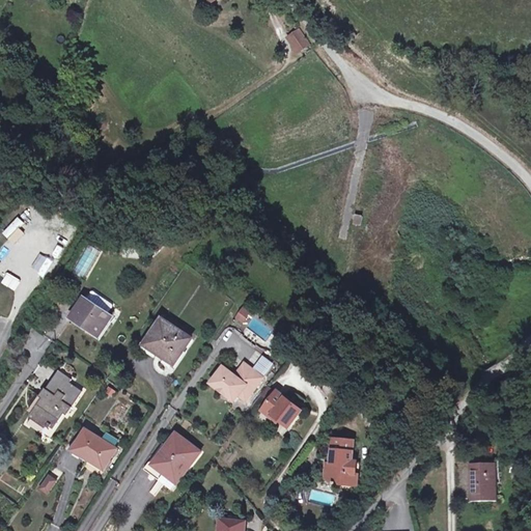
[(301,33),(291,38),(299,49),(307,43),(301,33)]
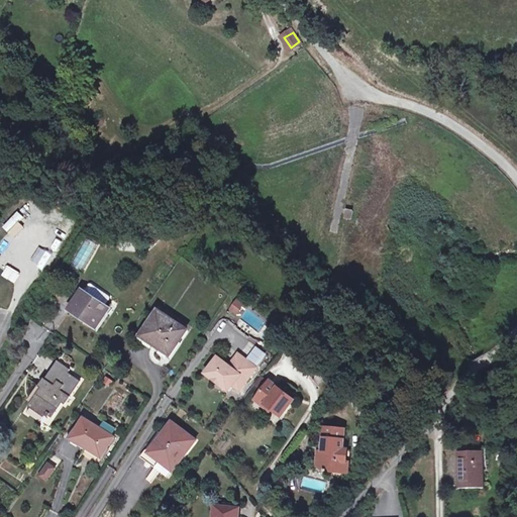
[(27,224),(16,213),(2,227),(13,238),(27,224)]
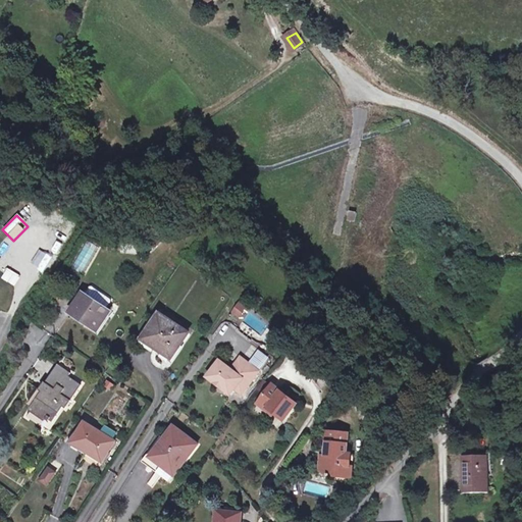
[(159,237),(152,244),(157,248),(159,246),(158,246),(163,241),(159,237)]
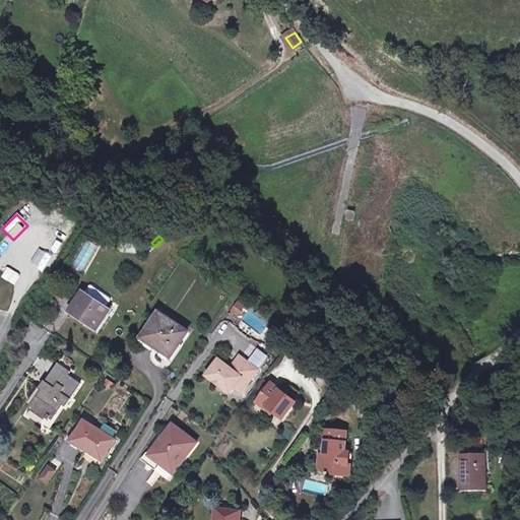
[(13,277),(21,265),(9,257),(1,269),(13,277)]
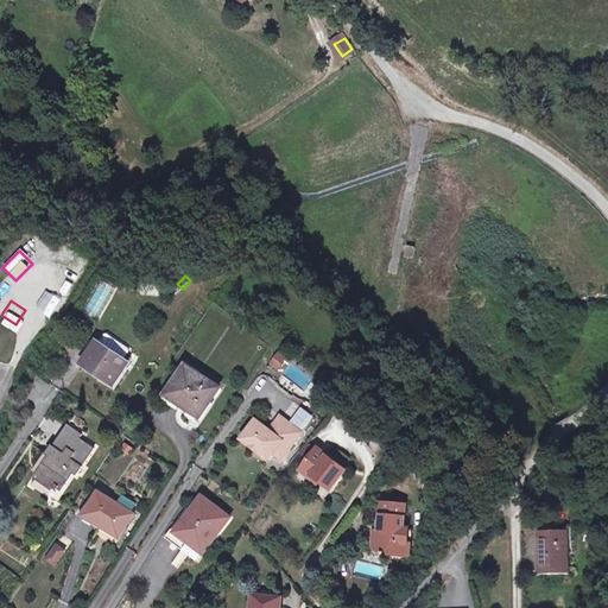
[(105,335),(100,343),(124,360),(130,352),(130,349),(122,344),(107,334),(105,335)]
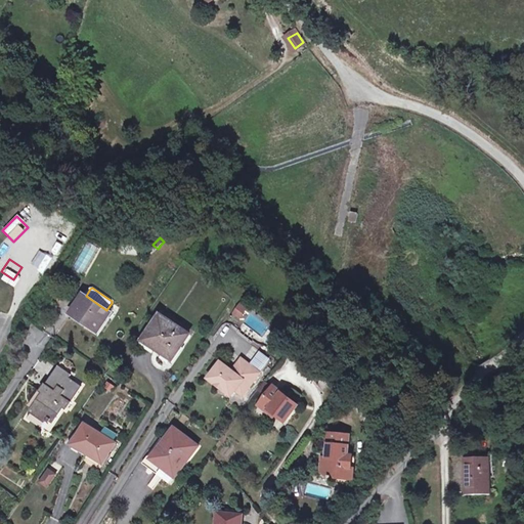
[(84,295),(72,313),(98,332),(111,312),(106,310),(86,296),(84,295)]
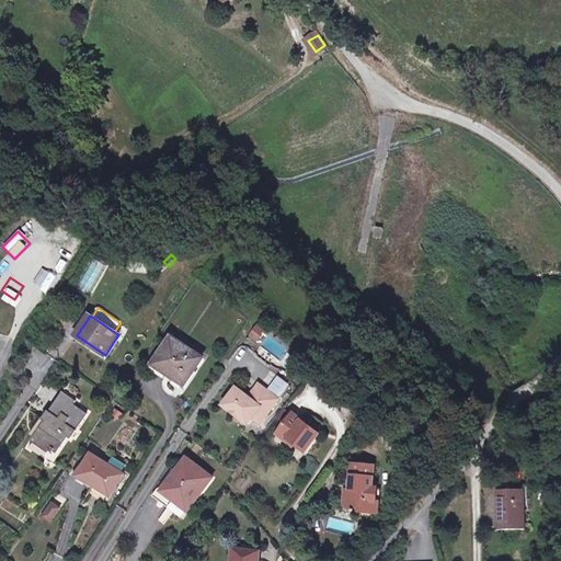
[(258,325),(250,335),(258,341),(265,331),(258,325)]
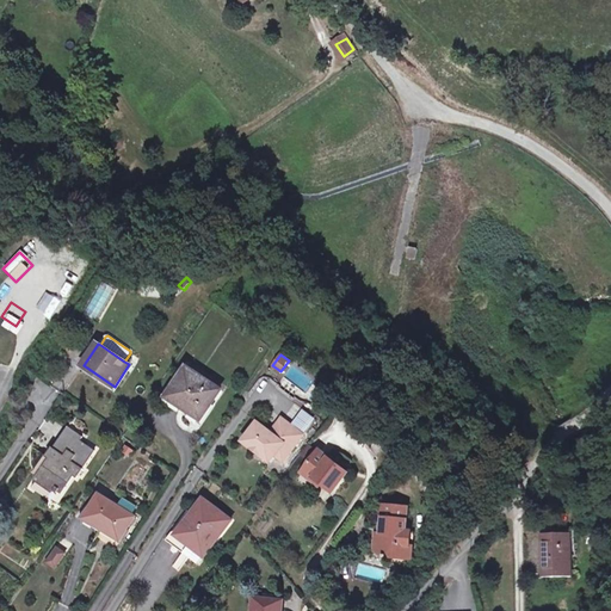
[(187,368),(170,395),(191,409),(190,413),(202,420),(221,390),(187,368)]
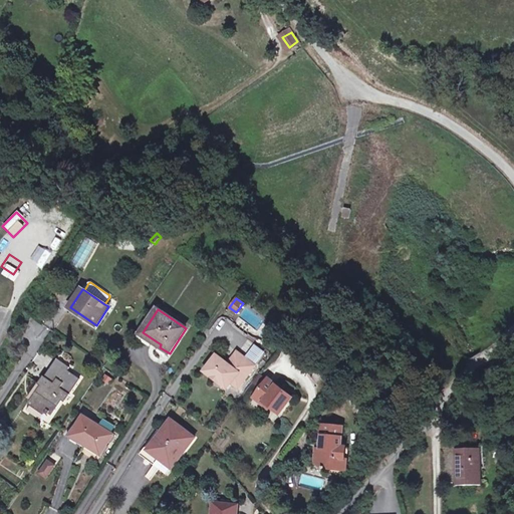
[(143,332),(141,334),(160,347),(161,344),(143,332)]
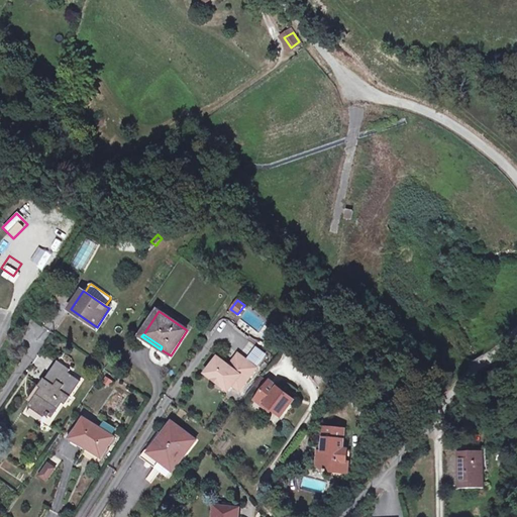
[(239,354),(229,367),(234,371),(243,358),(239,354)]
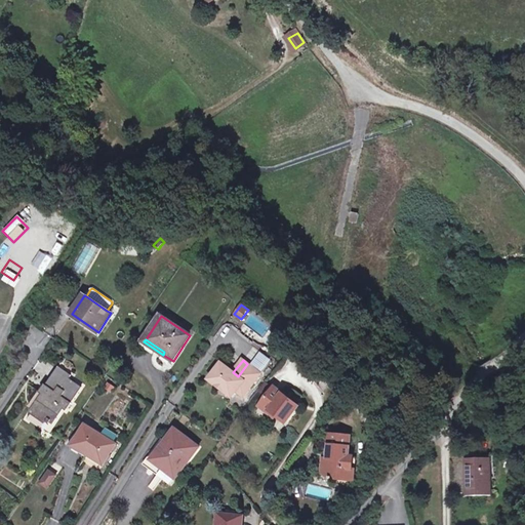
[(221,363),(209,379),(232,397),(237,391),(243,396),(260,374),(247,364),(238,376),(233,372),(221,363)]
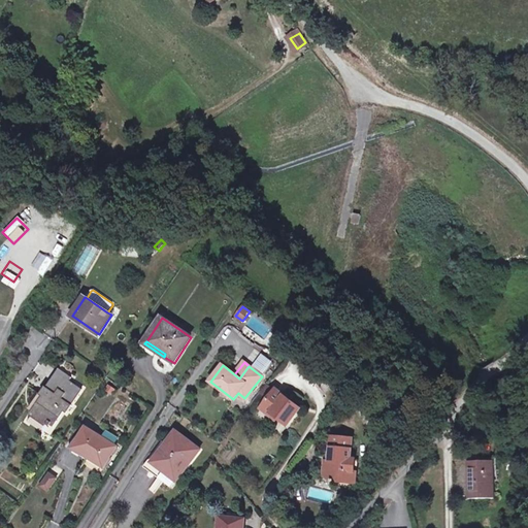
[(44,397),(34,414),(54,427),(64,411),(67,413),(72,405),(71,405),(83,389),(70,381),(72,377),(63,371),(50,390),(45,387),(40,395),(44,397)]
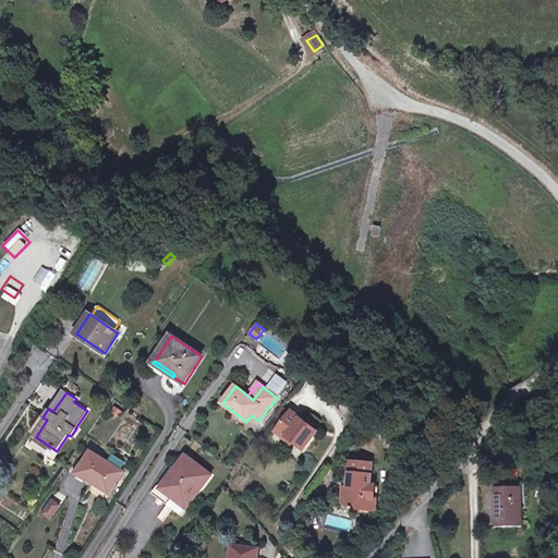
[(292,412),(278,429),(294,441),(295,444),(296,441),(305,448),(318,432),(292,412)]
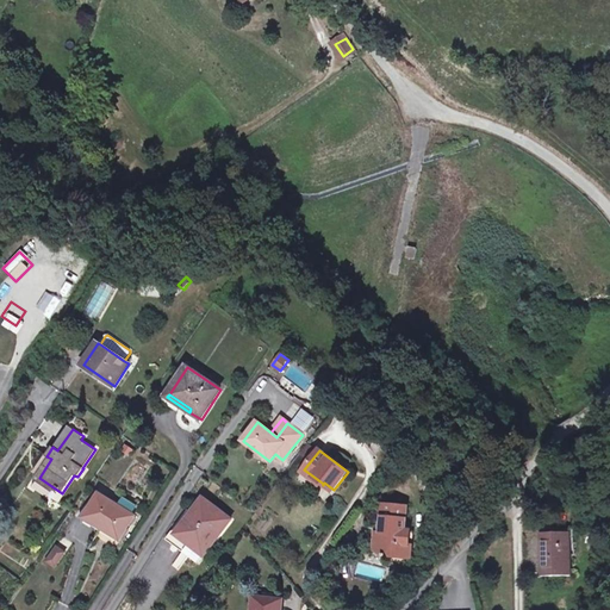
[(304,470),(302,472),(319,486),(322,483),(304,470)]
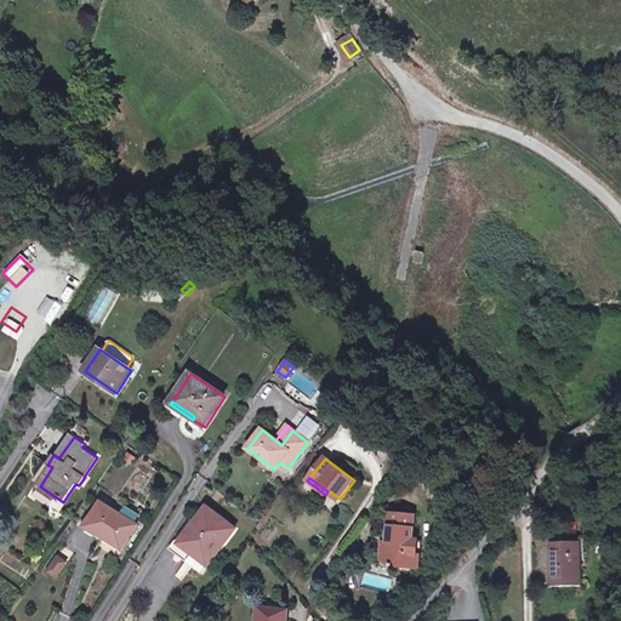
[(101,503),(86,528),(123,550),(137,525),(135,524),(121,516),(101,503)]
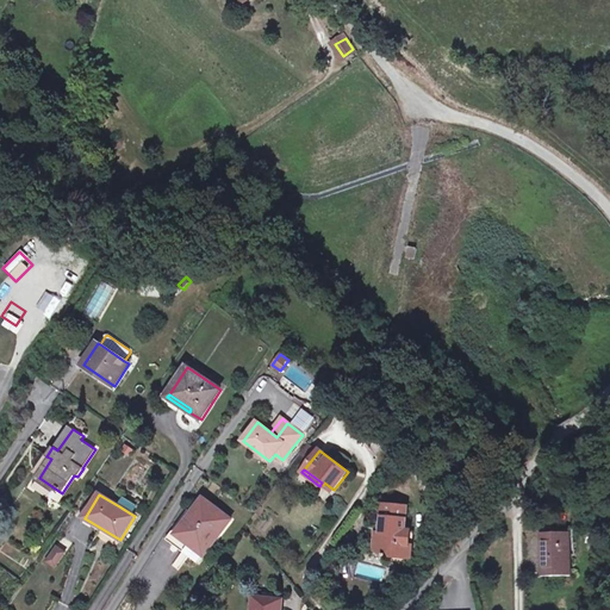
[(124,499),(119,506),(132,515),(137,508),(124,499)]
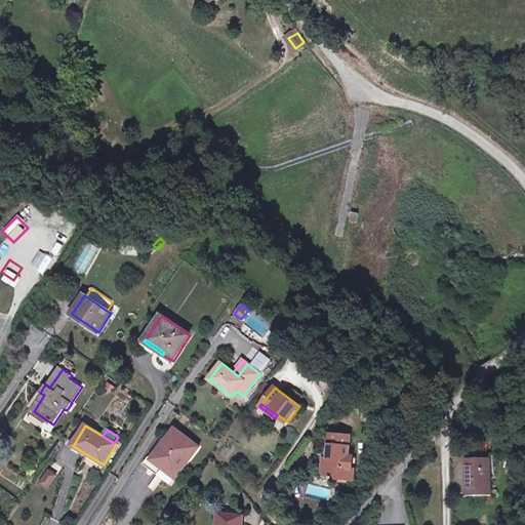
[(166,442),(152,460),(175,479),(199,447),(175,430),(166,442)]
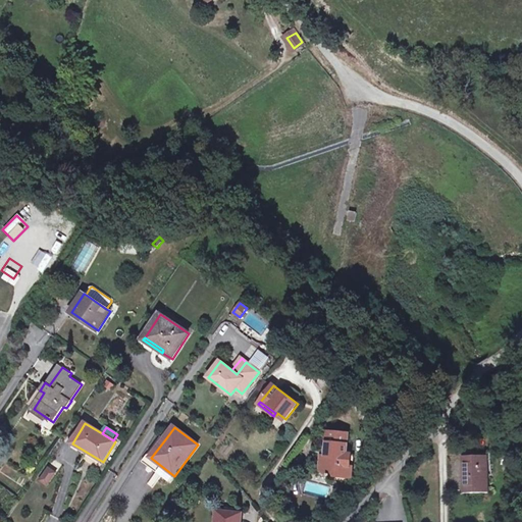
[(321,456),(320,471),(328,476),(345,478),(346,467),(351,468),(352,455),(348,455),(349,434),(328,432),(326,457),(324,456),(321,456)]
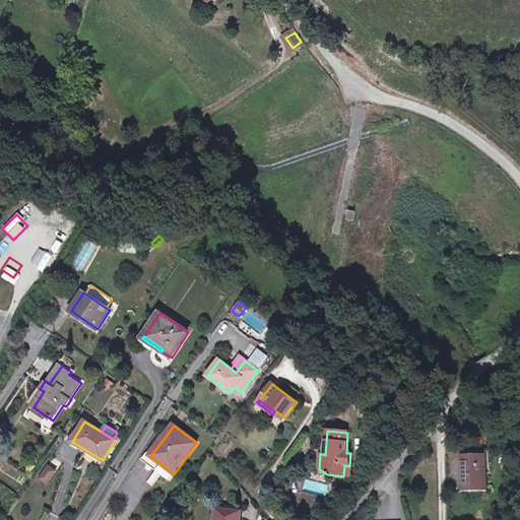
[(150,456),(165,438),(160,435),(141,460),(169,481),(174,474),(150,456)]
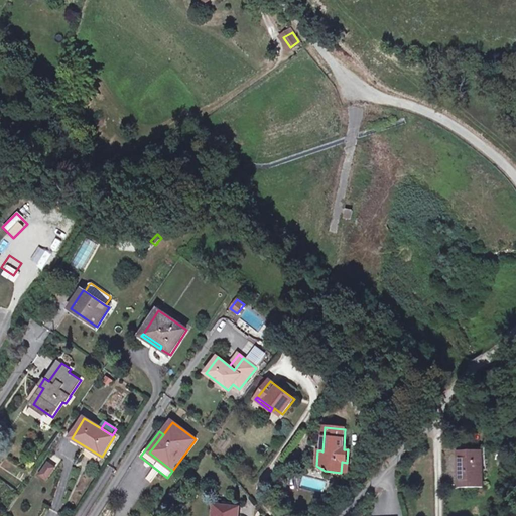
[(461,450),(458,450),(458,488),(483,488),(483,450),(461,450)]
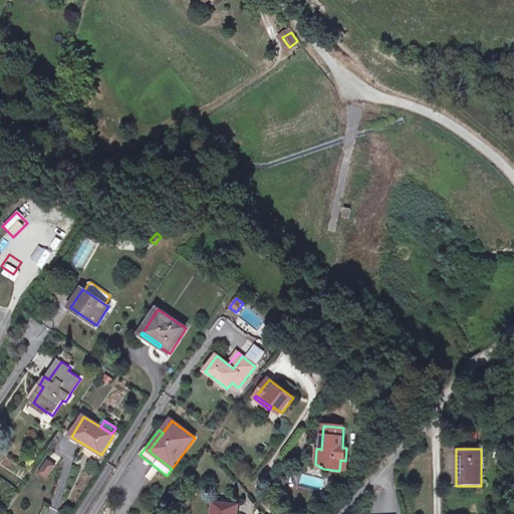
[(48,461),(39,474),(46,478),(55,466),(48,461)]
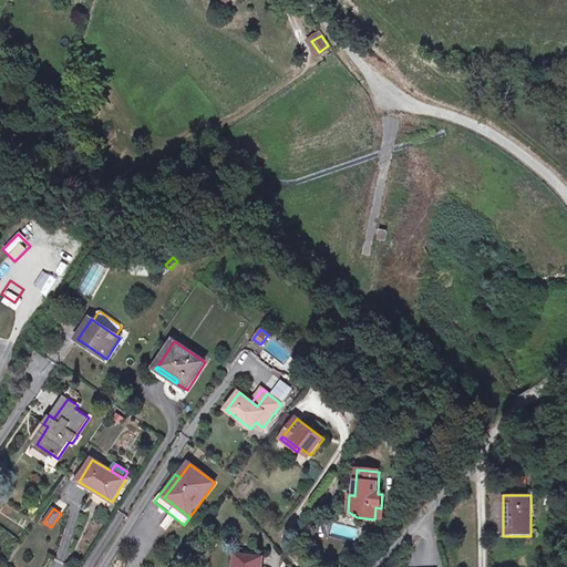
[(261,566),(263,559),(237,556),(235,566),(261,566)]
